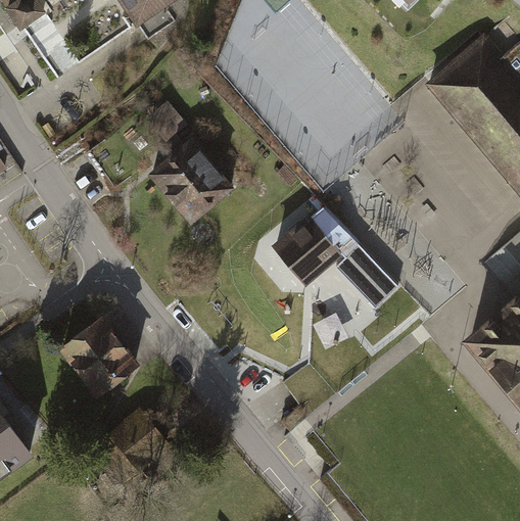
[(1,0),(19,26),(44,8),(38,0),(117,0),(137,28),(163,9),(176,0),(1,0)]
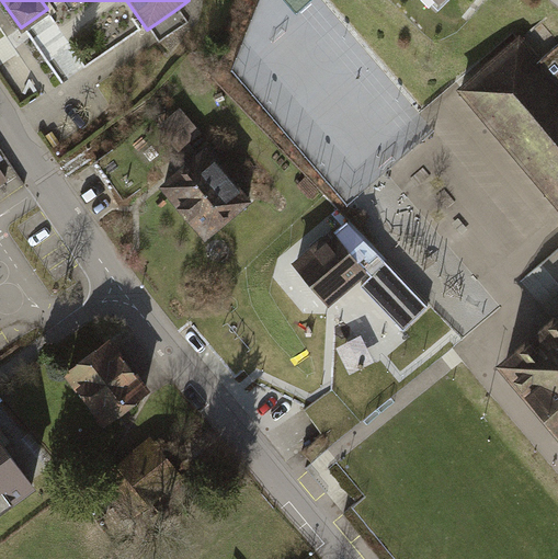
[(175,10),(147,30),(156,44),(185,24),(175,10)]
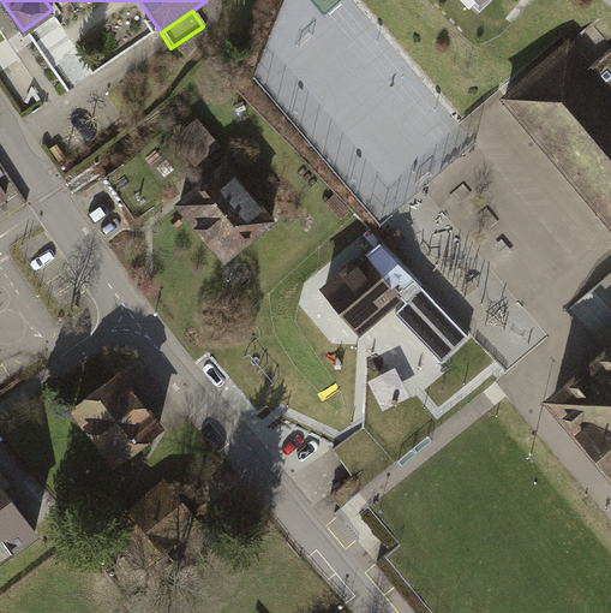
[(610,48),(588,67),(567,42),(498,97),(547,158),(610,233),(610,48)]
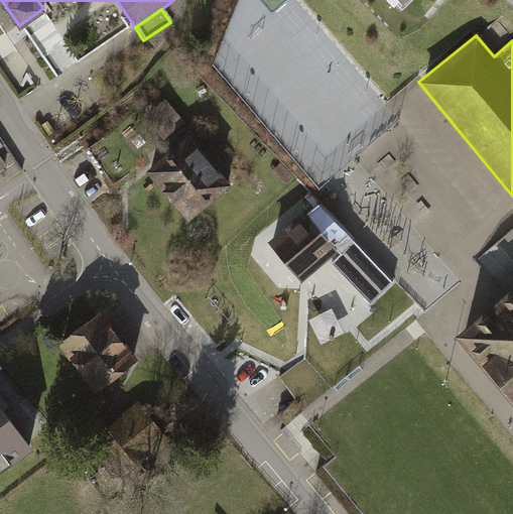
[(172,149),(181,142),(172,132),(182,124),(163,102),(145,118),(172,149)]
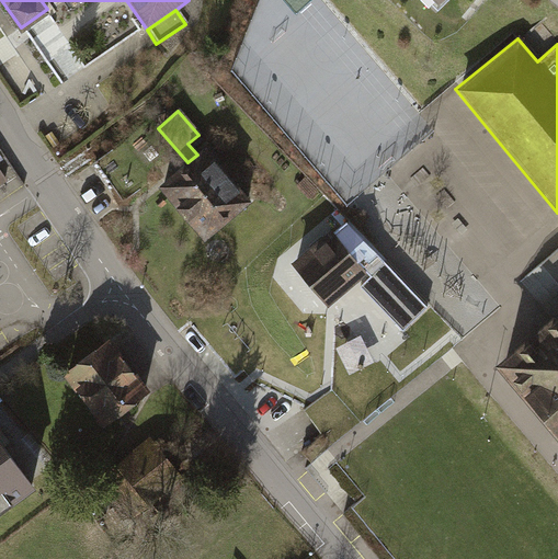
[(49,134),(44,138),(52,149),(57,145),(49,134)]
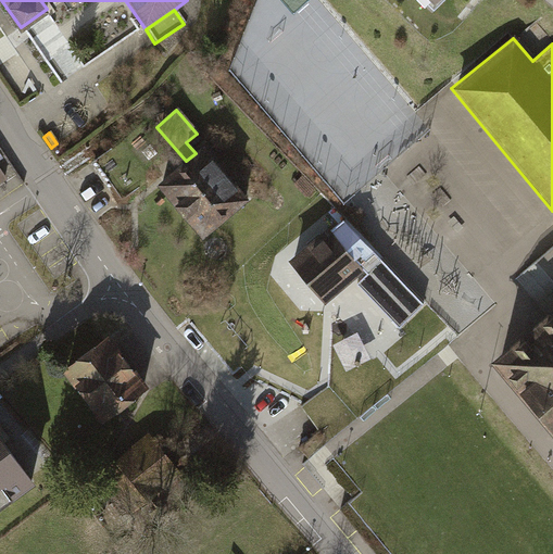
[(250,201),(204,146),(196,153),(186,161),(156,185),(202,240),(250,201)]
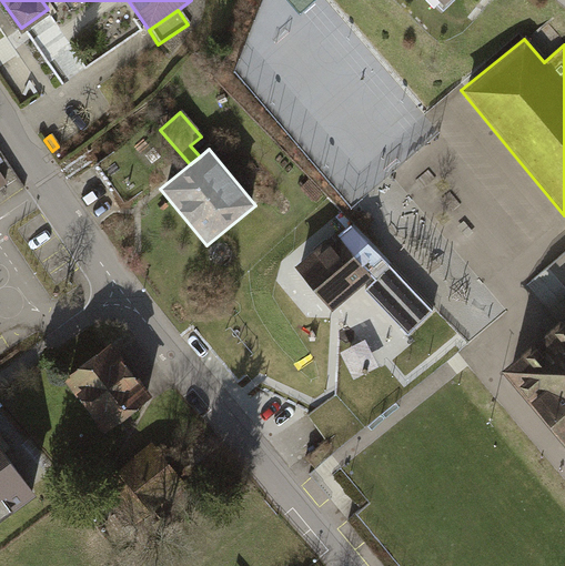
[(372,278),(336,233),(295,266),(331,311),(372,278)]
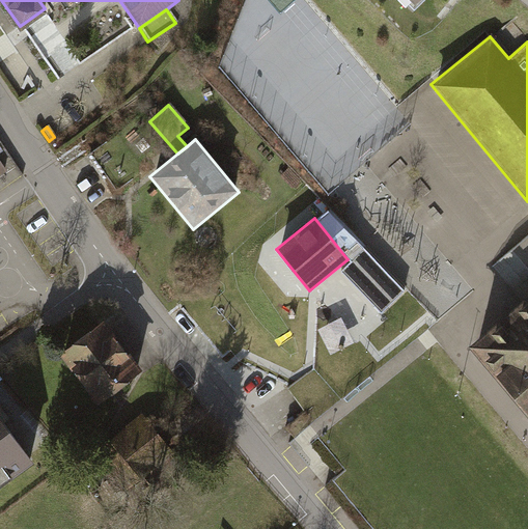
[(340,224),(332,231),(354,254),(361,247),(340,224)]
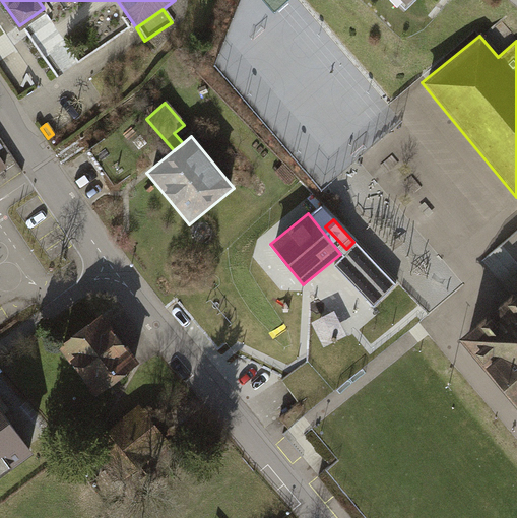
[(516,288),(455,341),(516,412),(516,288)]
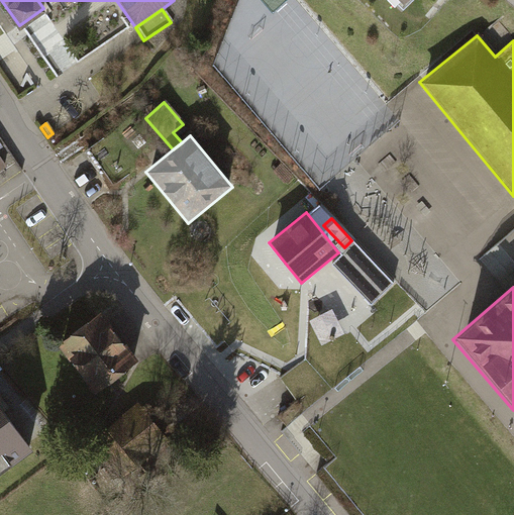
[(101,313),(58,346),(93,394),(137,362),(101,313)]
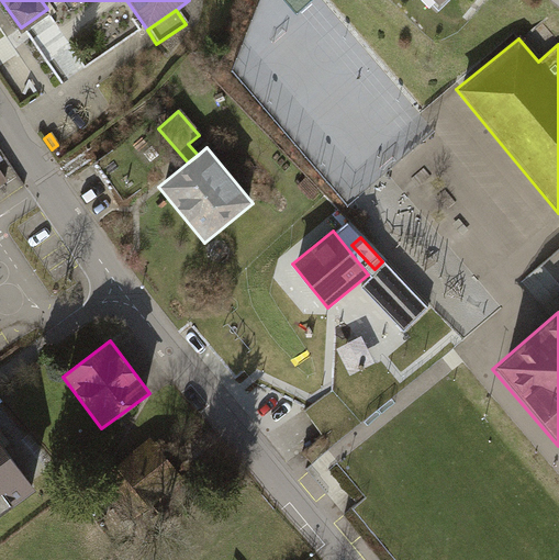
[(149,440),(115,467),(149,508),(182,481),(149,440)]
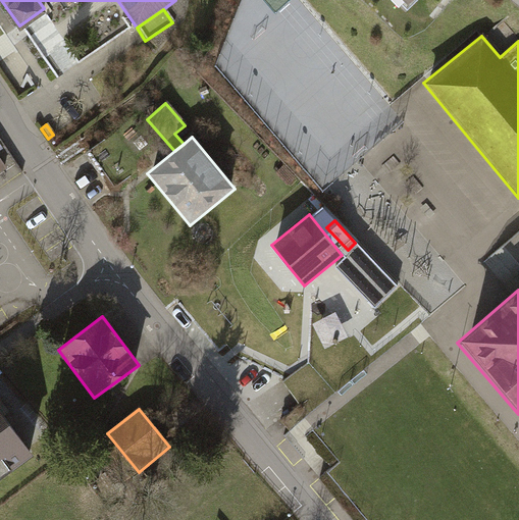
[(0,478),(33,455),(0,410),(0,478)]
